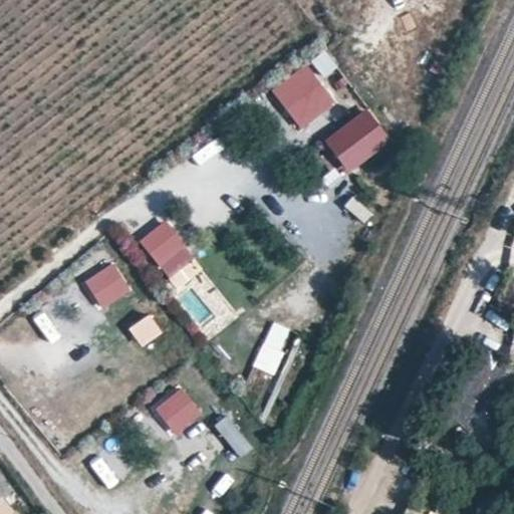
[(326,50),(310,61),(323,79),(339,68),(326,50)]
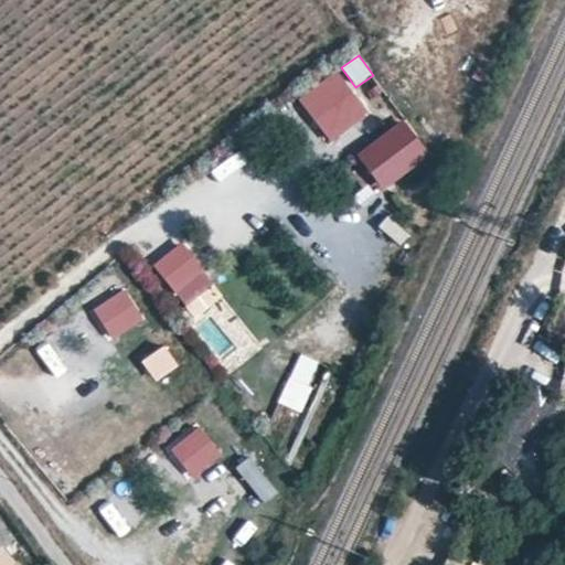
[(332,145),(372,113),(338,68),(297,100),(332,145)]
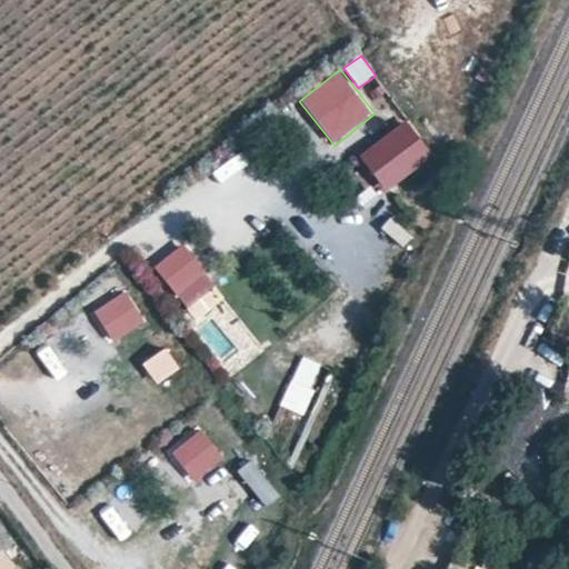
[(408,119),(359,155),(386,192),(436,157),(408,119)]
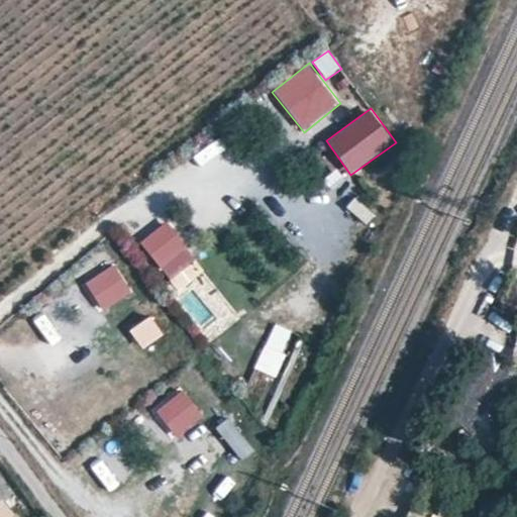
[(168,221),(140,242),(162,270),(190,248),(168,221)]
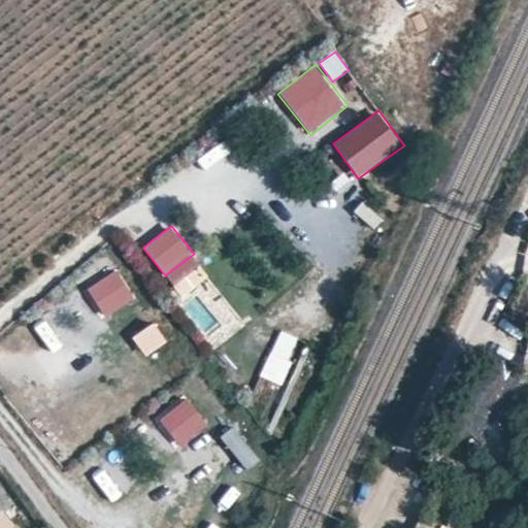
[(198,264),(168,292),(180,305),(211,278),(198,264)]
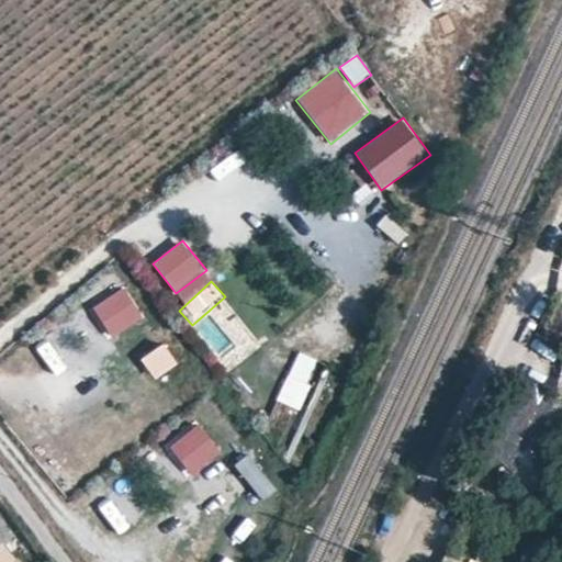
[(125,285),(91,310),(112,340),(146,317),(125,285)]
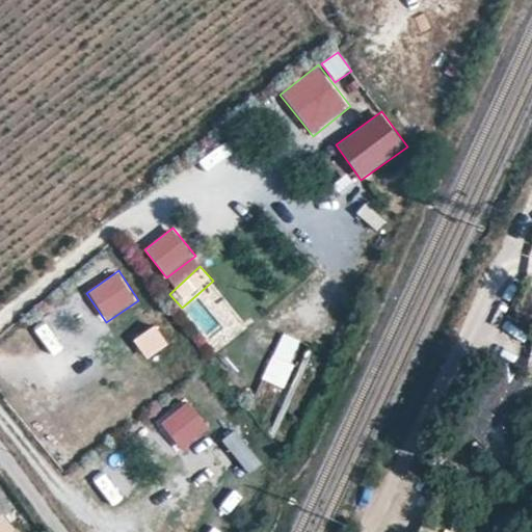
[(149,360),(170,344),(156,324),(134,340),(149,360)]
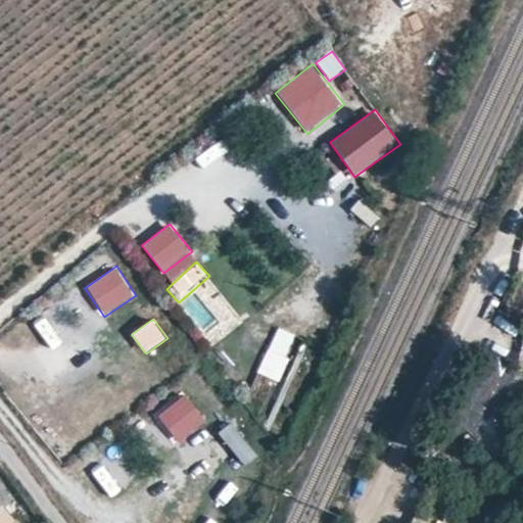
[(219,355),(239,378),(262,357),(241,334),(219,355)]
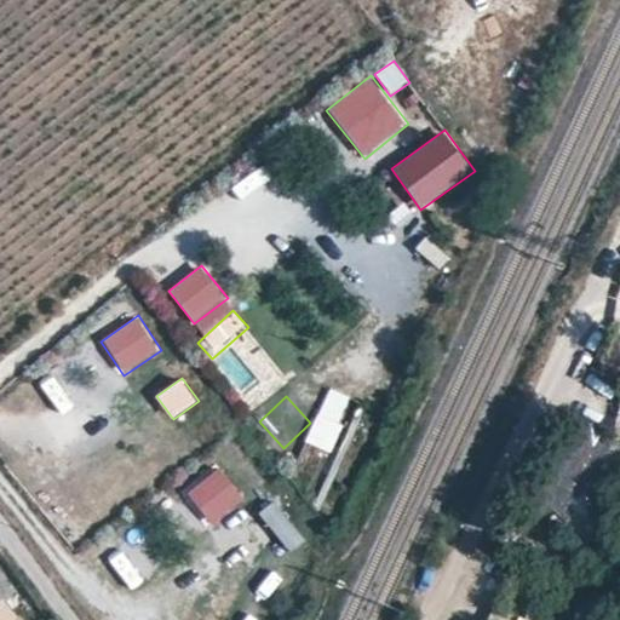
[(222,465),(185,492),(211,526),(247,499),(222,465)]
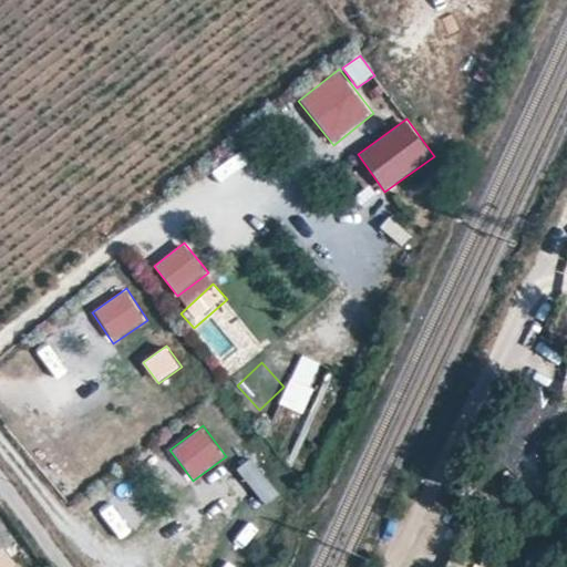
[(102,517),(122,544),(150,524),(130,496),(102,517)]
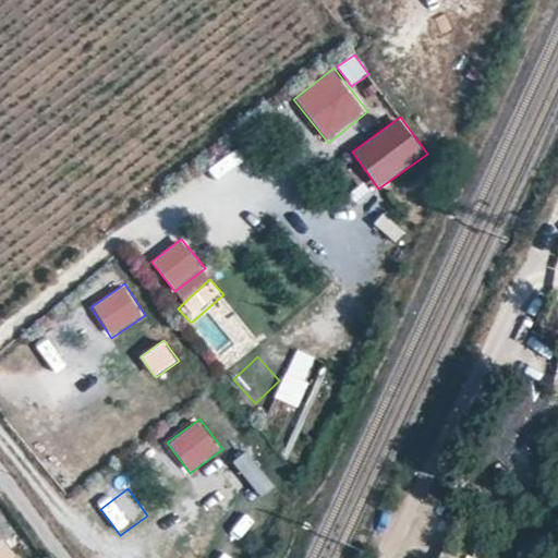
[(533,496),(525,502),(529,508),(537,499),(533,496)]
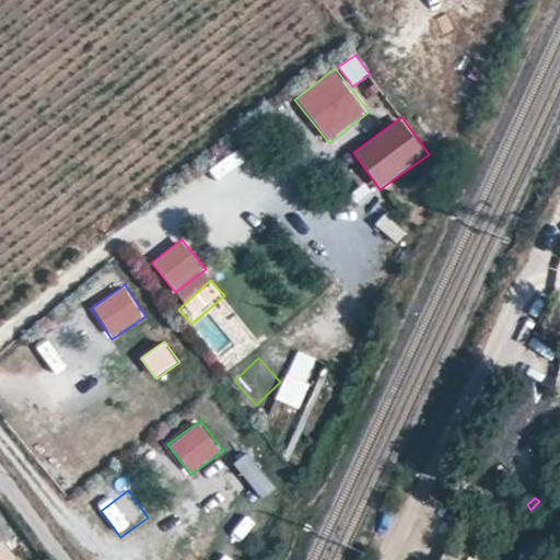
[(541,503),(534,510),(540,518),(548,511),(541,503)]
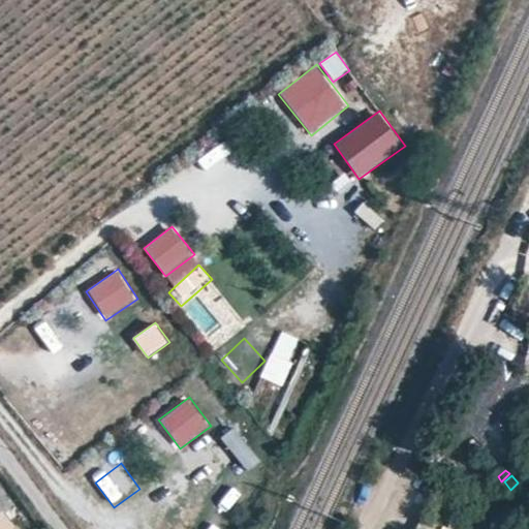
[(0,528),(20,528),(5,510),(0,515),(0,528)]
